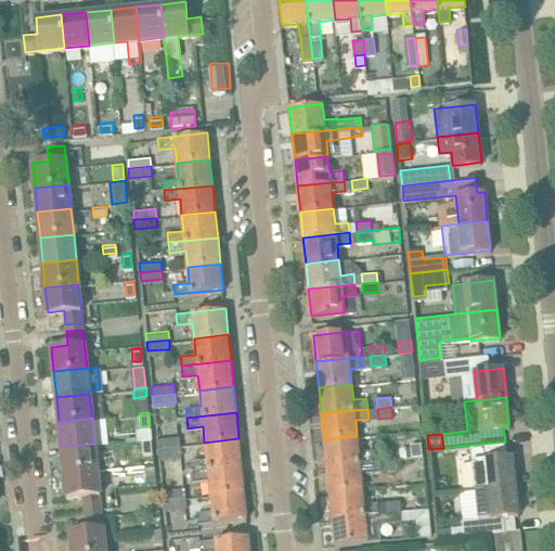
[(158,446),(180,444),(180,435),(157,437),(158,446)]
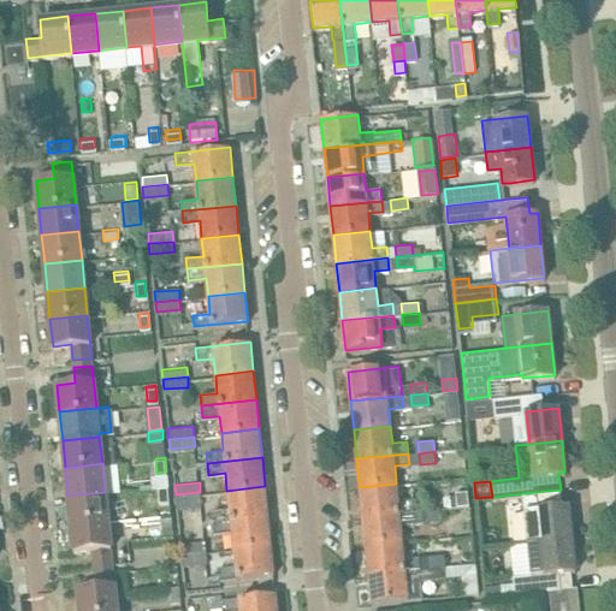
[(158,502),(169,500),(166,484),(155,485),(158,502)]
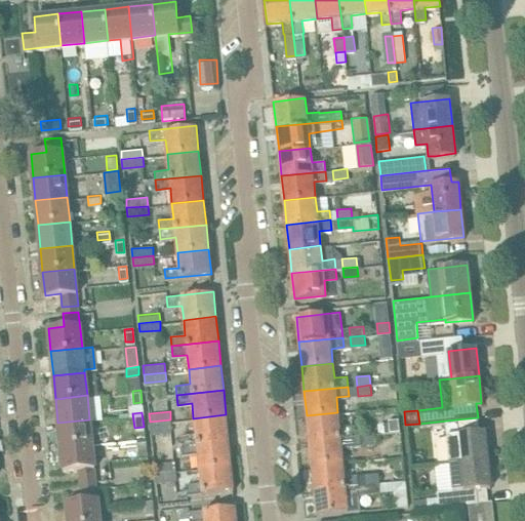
[(337,412),(307,415),(309,440),(351,436),(350,426),(339,427),(337,412)]
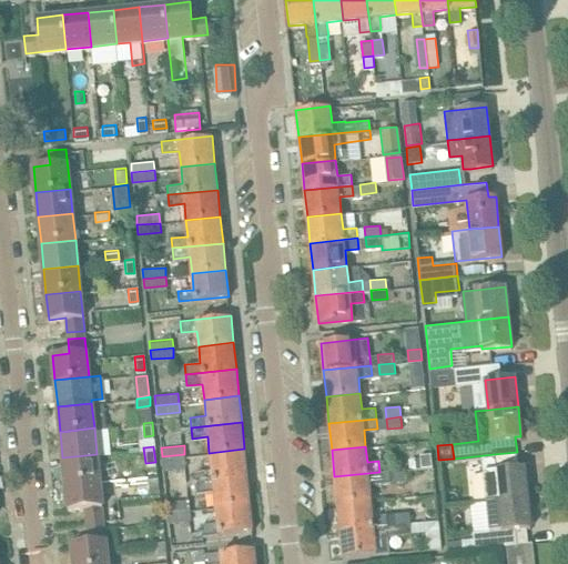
[(244,449),(209,453),(211,469),(195,471),(196,481),(247,475),(244,449)]
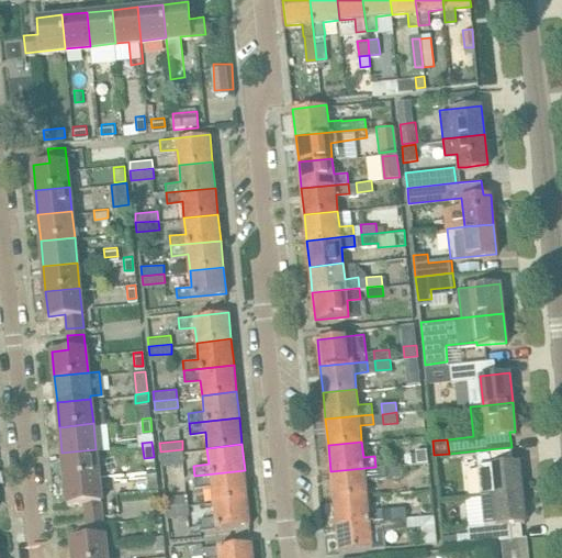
[(489,449),(449,454),(450,467),(478,464),(481,495),(494,493),(521,491),(518,461),(513,462),(512,447),(489,449)]
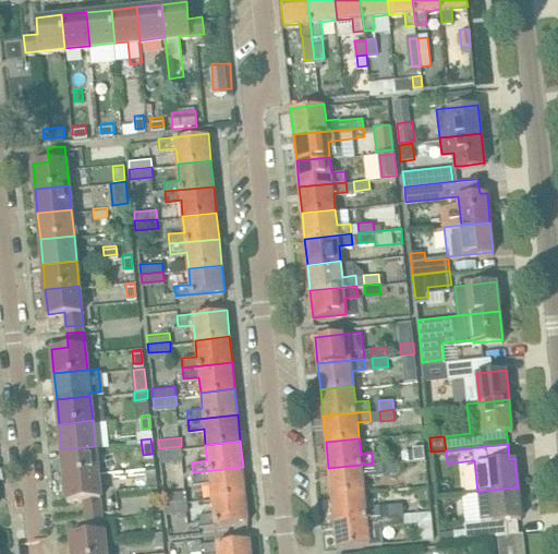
[(423,445),(412,446),(414,459),(415,459),(425,458),(423,445)]
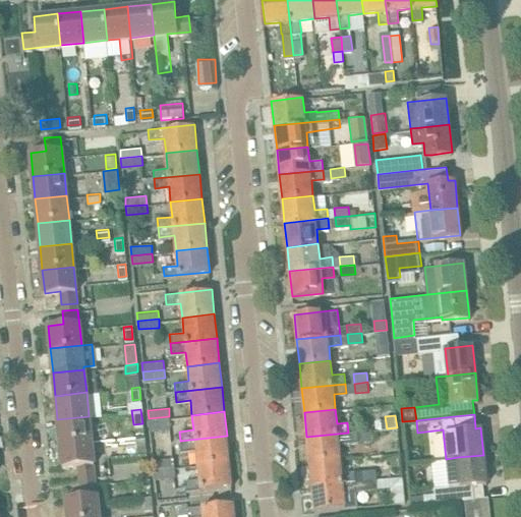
[(91,440),(89,416),(57,419),(60,443),(91,440)]
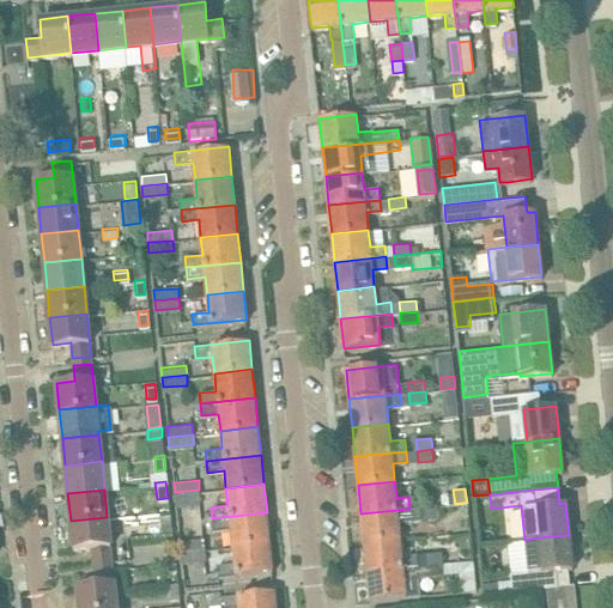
[(200,500),(199,490),(175,492),(175,503),(200,500)]
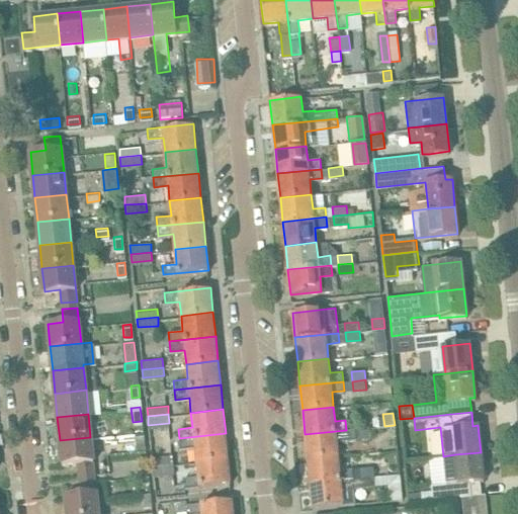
[(369,428),(353,429),(354,438),(370,437),(369,428)]
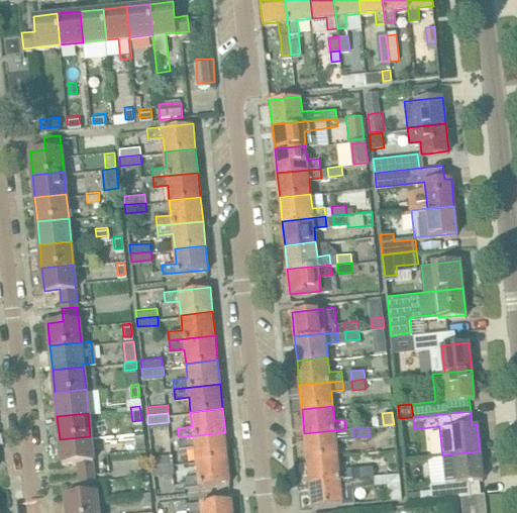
[(345,429),(304,433),(307,457),(337,454),(336,439),(348,438),(347,429),(345,429)]
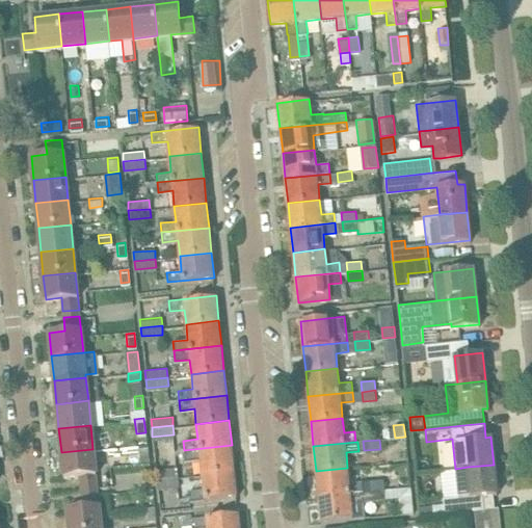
[(138,459),(149,458),(148,445),(137,445),(138,459)]
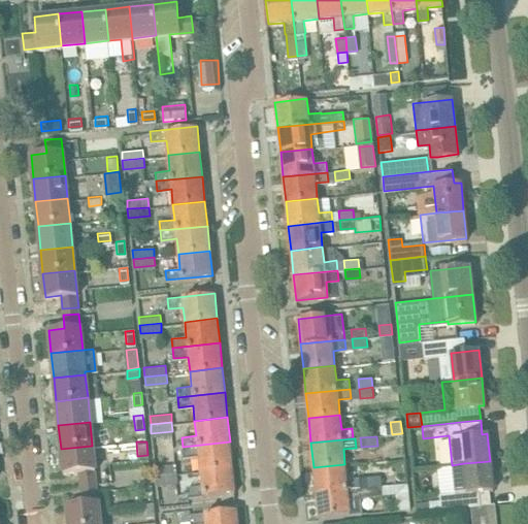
[(230,441),(183,447),(184,456),(198,455),(200,470),(232,466),(230,441)]
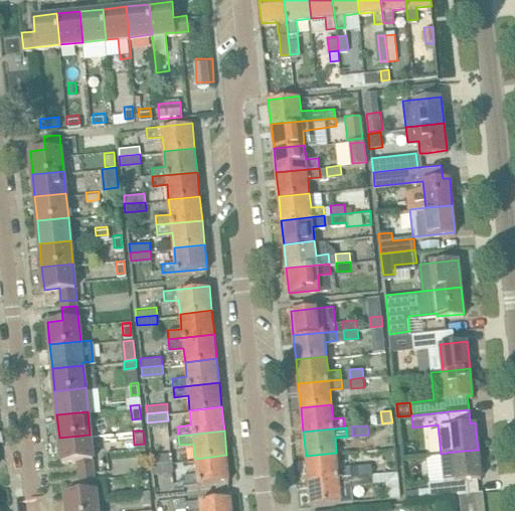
[(90,435),(59,438),(61,461),(77,459),(78,472),(94,471),(90,435)]
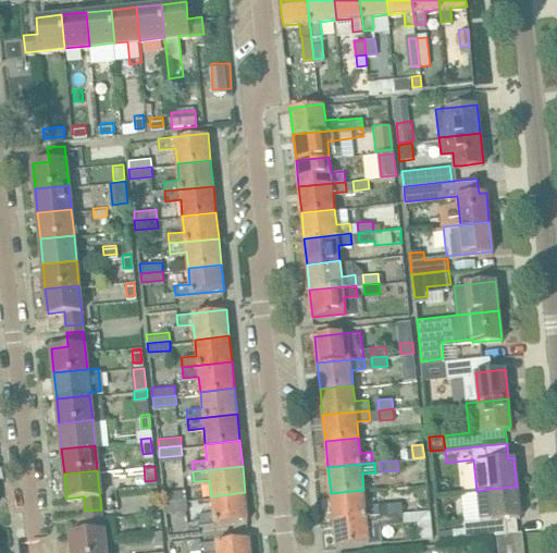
[(520,516),(517,487),(490,489),(477,491),(480,519),(463,520),(466,537),(496,533),(505,532),(505,531),(504,517),(520,516)]
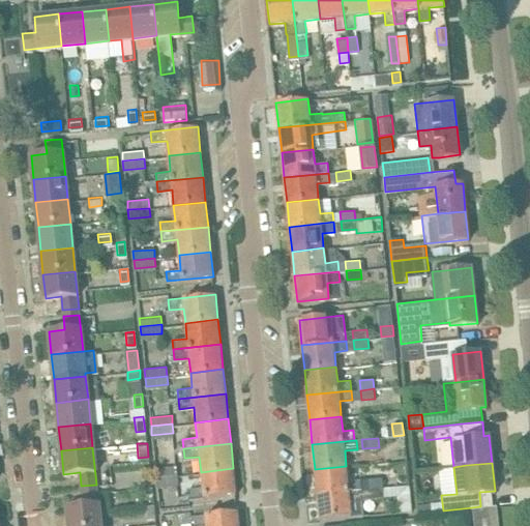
[(156,476),(178,474),(177,465),(155,467),(156,476)]
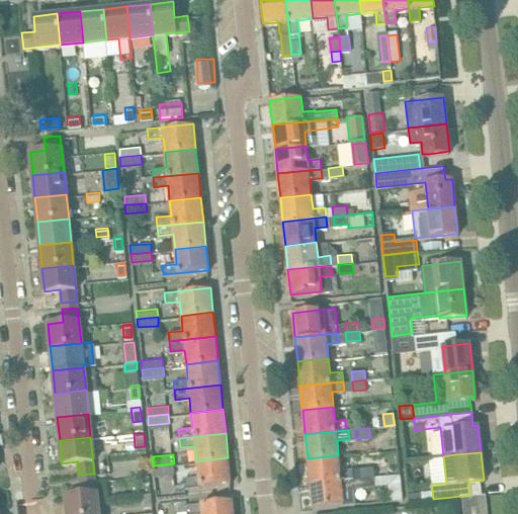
[(340,469),(338,455),(308,458),(310,483),(353,479),(352,467),(340,469)]
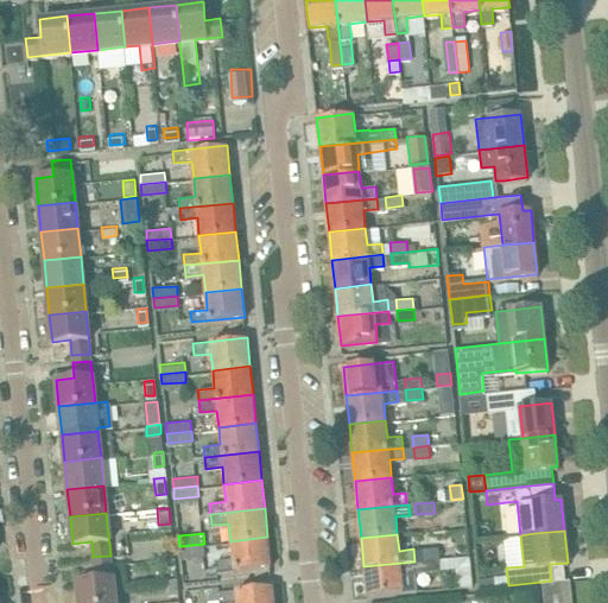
[(267,537),(230,541),(232,558),(215,560),(216,571),(270,566),(267,537)]
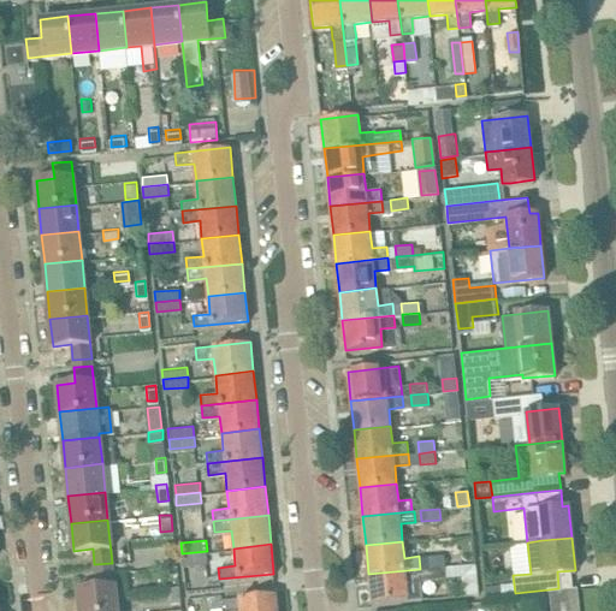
[(207,551),(182,553),(183,563),(207,561),(207,551)]
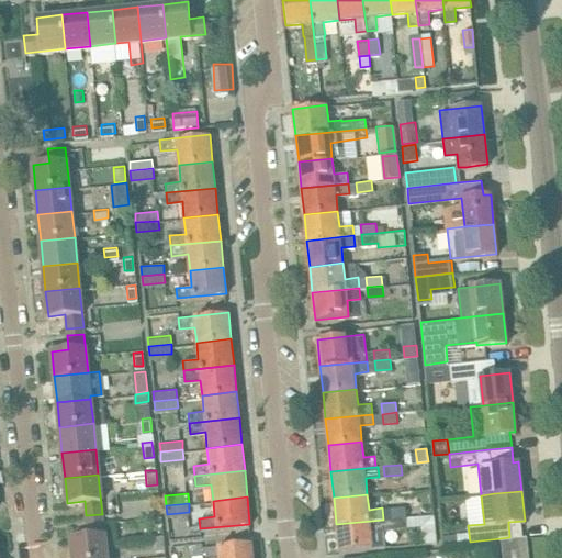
[(391,517),(406,516),(405,506),(390,508),(391,517)]
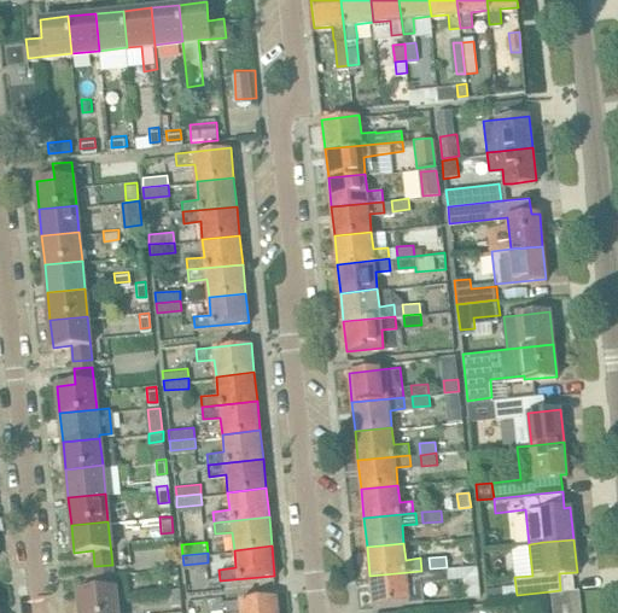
[(448,578),(447,567),(430,568),(431,579),(448,578)]
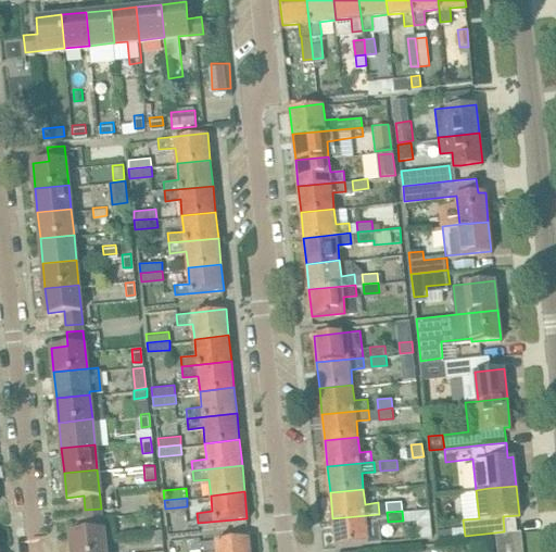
[(72,551),(105,551),(102,514),(85,516),(87,530),(70,532),(72,551)]
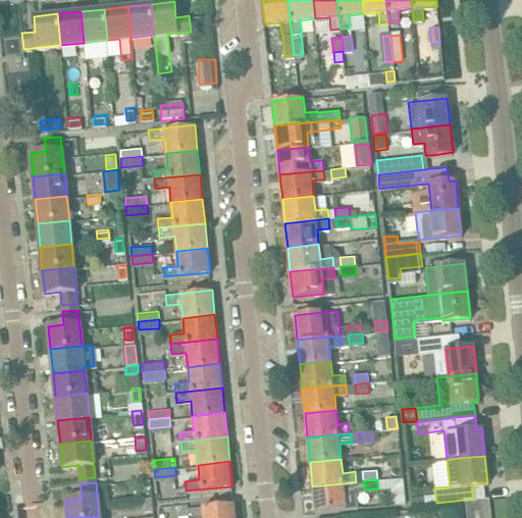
[(356,482),(312,486),(315,511),(346,508),(345,493),(357,491),(356,482)]
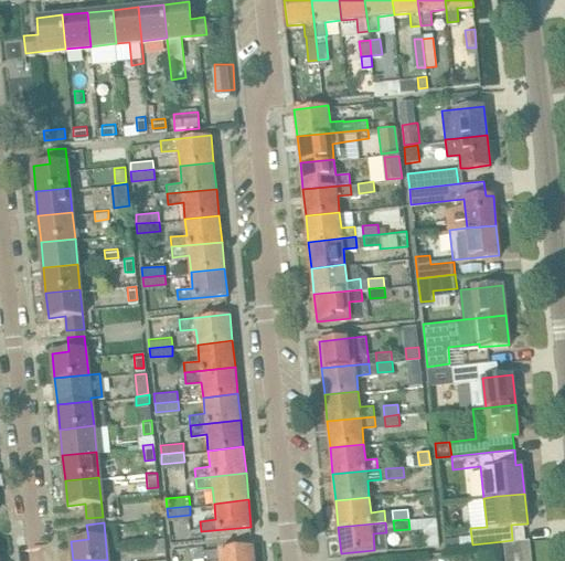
[(458,537),(445,539),(446,548),(459,546),(458,537)]
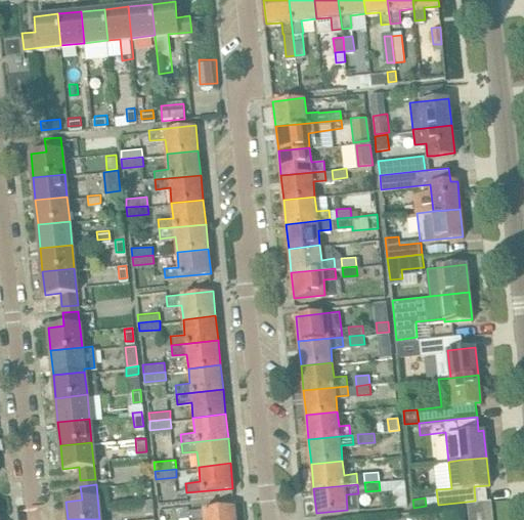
[(475,501),(467,502),(469,519),(493,519),(491,497),(475,500),(475,501)]
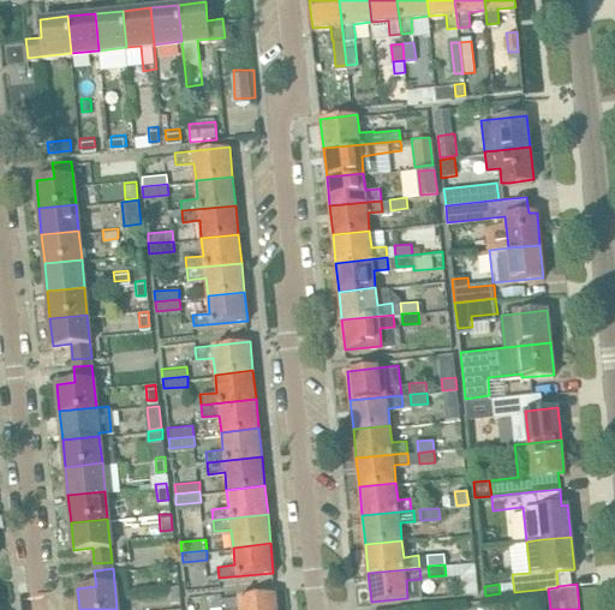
[(180,604),(178,586),(168,587),(171,605),(180,604)]
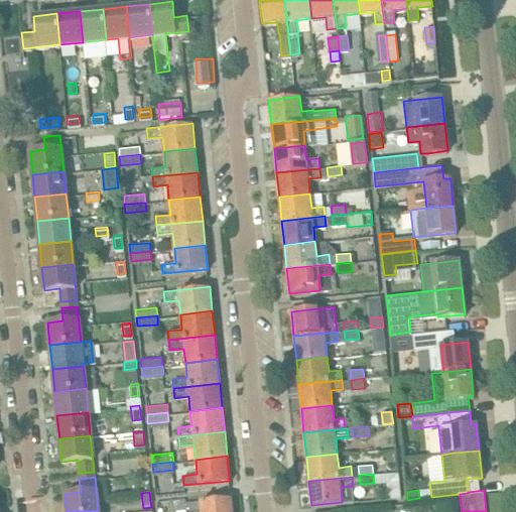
[(201,511),(232,511),(231,497),(185,502),(185,511),(195,511),(201,511)]
